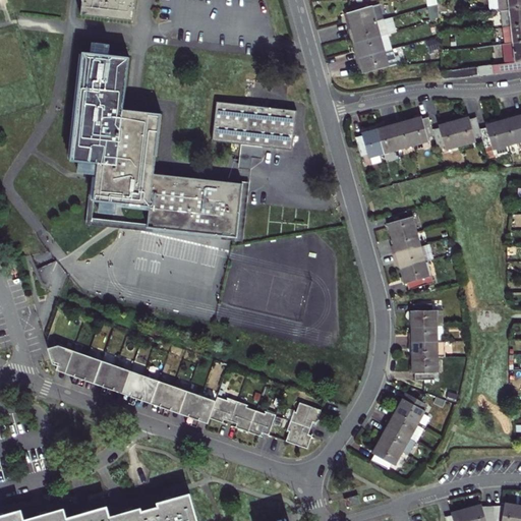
[(134,0),(82,0),(81,16),(133,21),(134,0)]
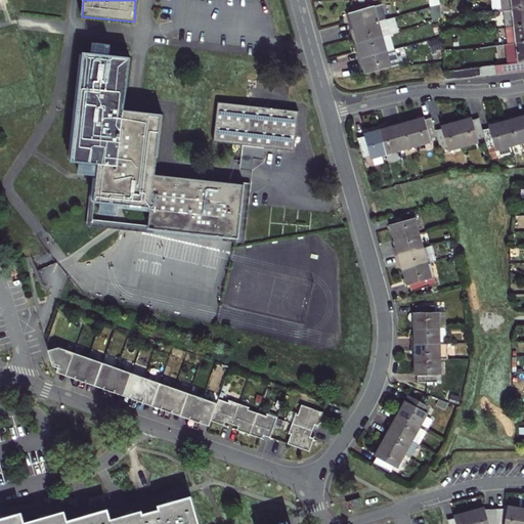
[(504,11),(523,9),(523,0),(500,0),(503,12),(504,11)]
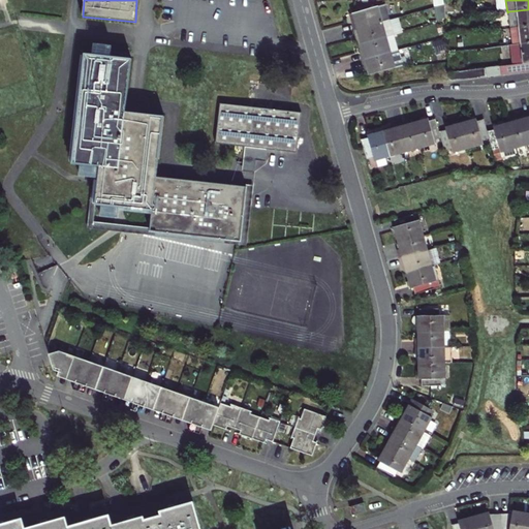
[(444,5),(444,13),(453,12),(452,1),(443,2),(444,5)]
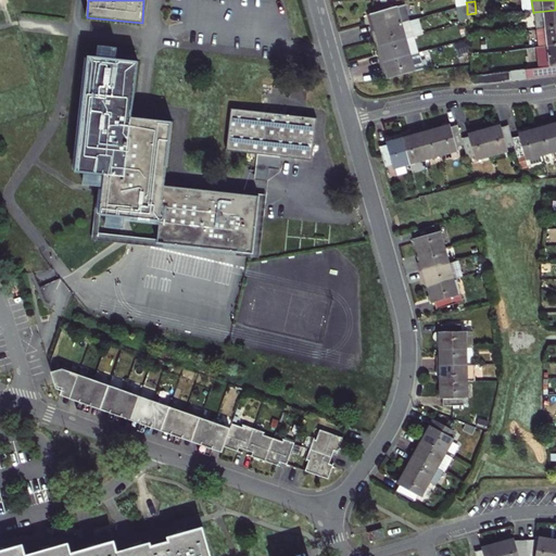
[(373,22),(371,23),(373,27),(374,32),(411,22),(405,5),(371,15),(373,22)]
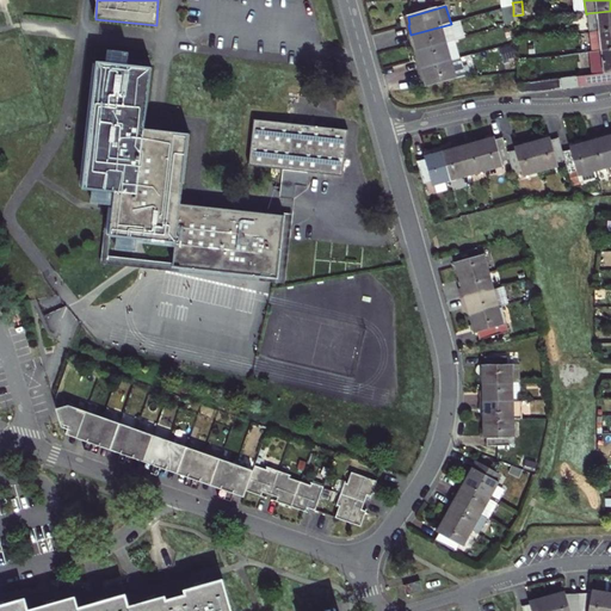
[(514,23),(513,16),(513,6),(503,10),(507,28),(514,25),(514,23)]
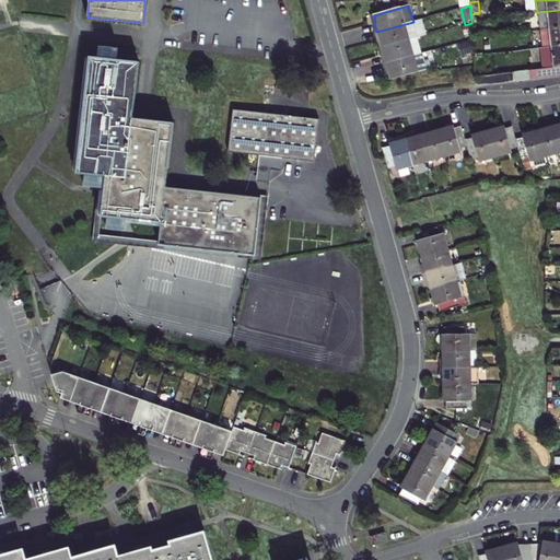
[(559,10),(538,12),(540,30),(559,26),(559,10)]
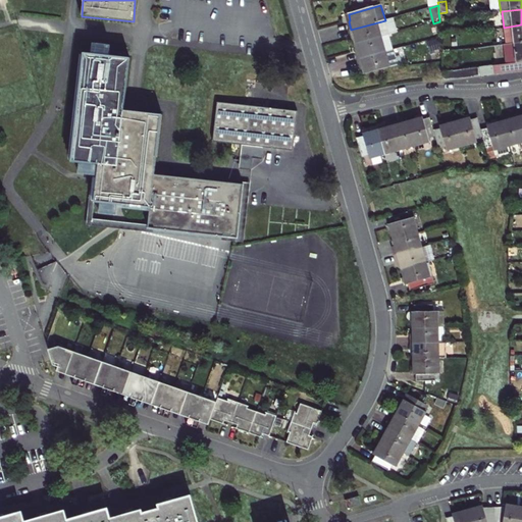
[(397,34),(393,18),(385,20),(389,36),(397,34)]
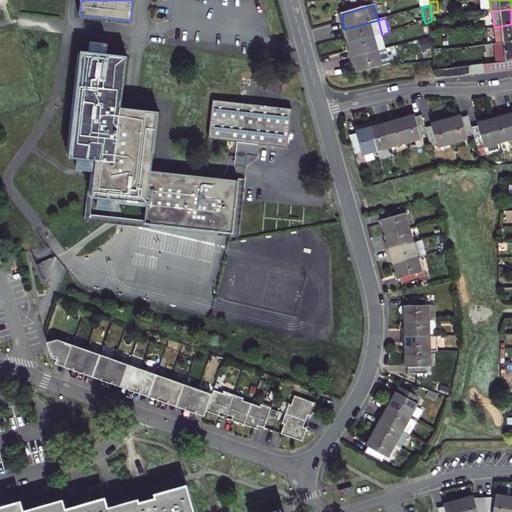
[(382,35),(378,20),(344,29),(345,34),(346,38),(348,38),(350,43),(374,37),(382,35)]
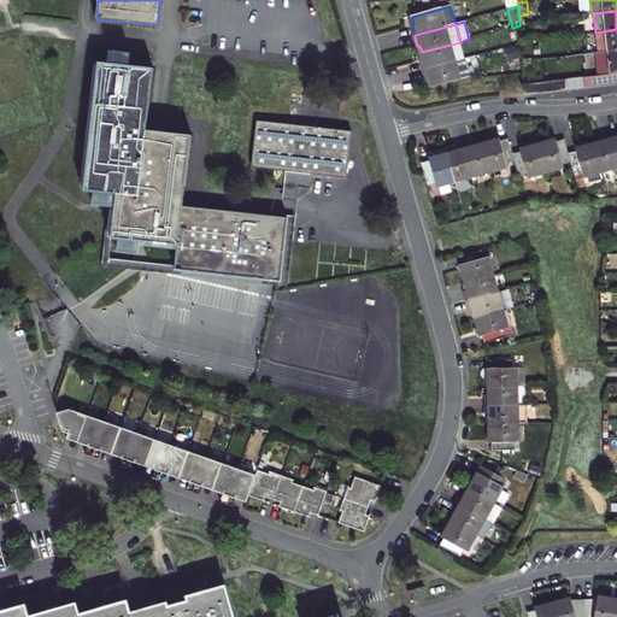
[(616,29),(595,33),(598,53),(616,51),(616,29)]
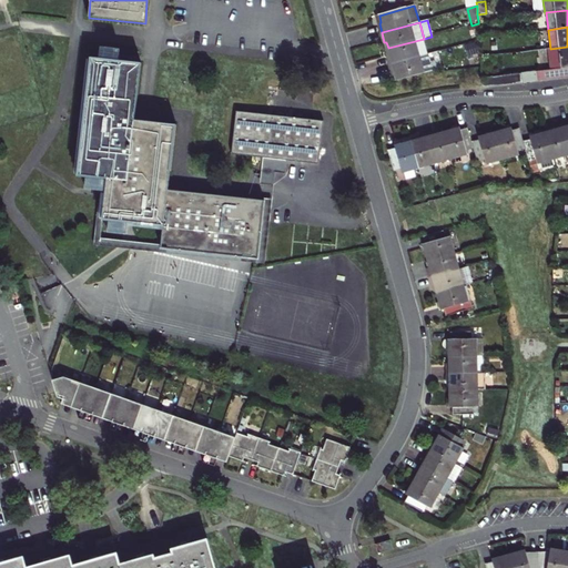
[(428,54),(424,39),(415,41),(419,57),(428,54)]
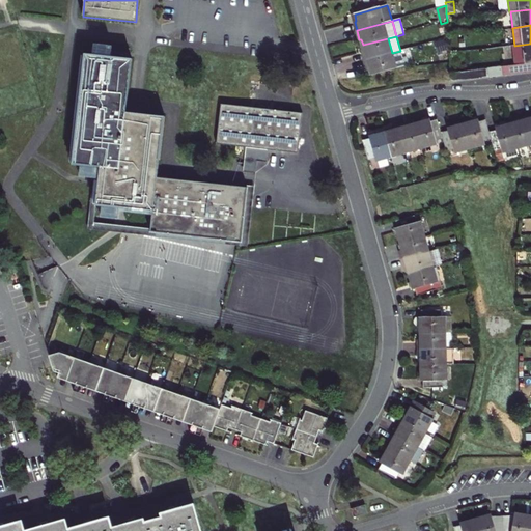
[(392,53),(388,38),(363,45),(364,51),(362,52),(363,56),(365,61),(392,53)]
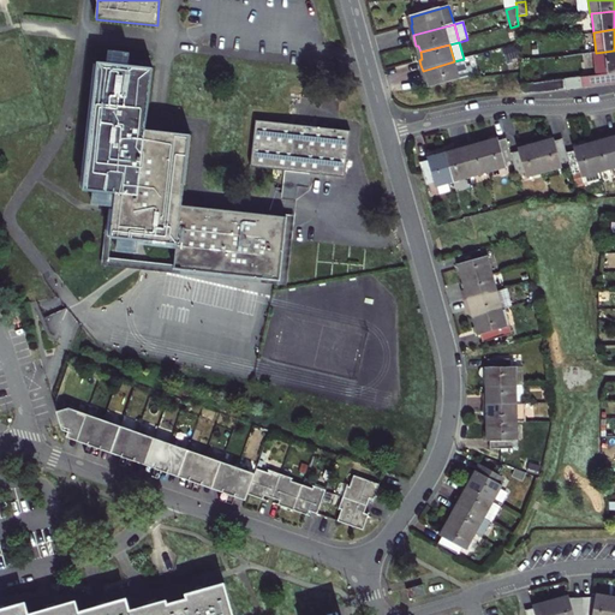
[(614,51),(596,53),(593,53),(595,72),(608,71),(608,75),(596,76),(521,84),(521,95),(614,83),(614,51)]
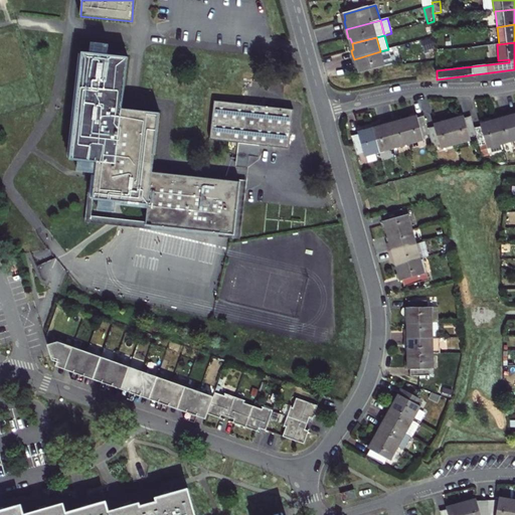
[(392,64),(388,49),(380,51),(384,66),(385,66),(392,64)]
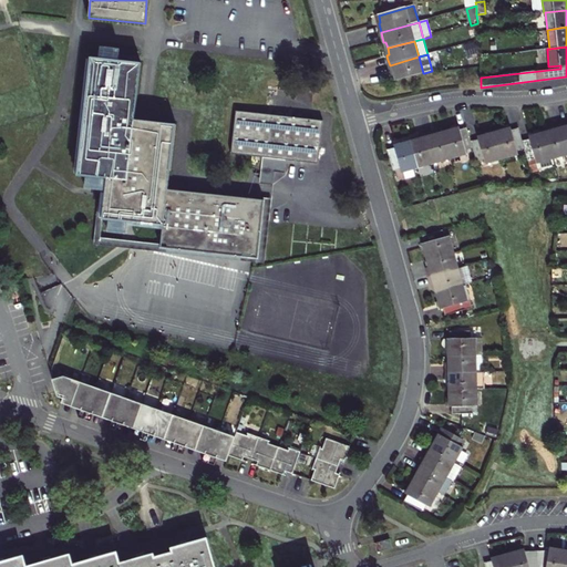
[(394,74),(397,81),(423,73),(419,57),(390,65),(391,70),(392,75),(394,74)]
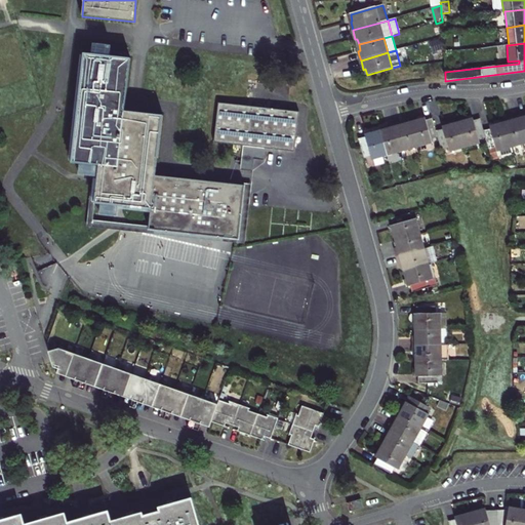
[(90,56),(84,55),(83,66),(83,70),(78,111),(73,163),(99,165),(97,178),(95,203),(152,208),(150,230),(156,231),(224,238),(238,239),(242,203),(244,187),(155,176),(162,117),(124,112),(130,61),(90,56)]
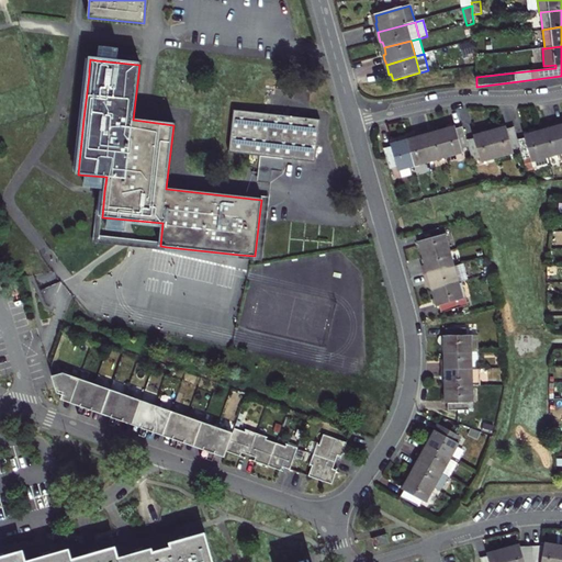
[(262,114),(235,112),(229,153),(249,155),(315,161),(319,121),(262,114)]
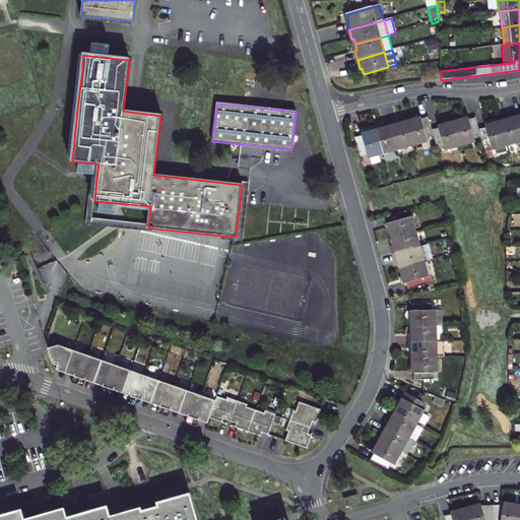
[(507,119),(500,121),(507,146),(519,142),(519,135),(514,115),(510,116),(506,117),(507,119)]
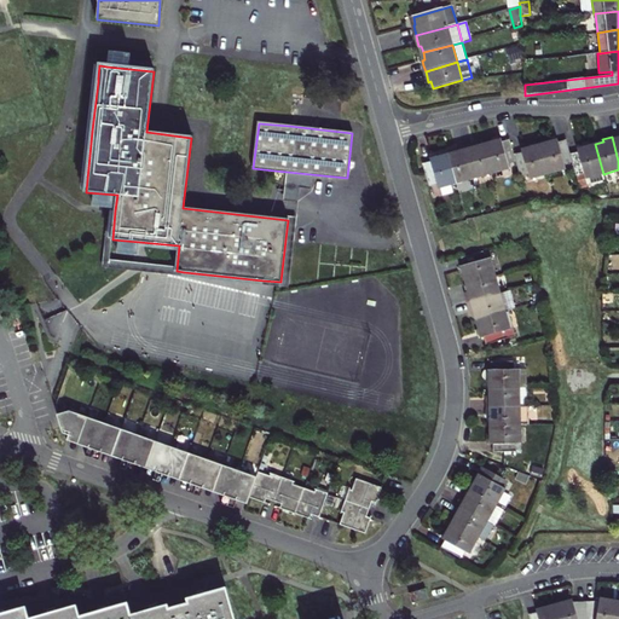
[(484,145),(491,174),(510,169),(509,166),(516,163),(514,155),(512,145),(510,140),(503,143),(502,139),(492,142),(484,145)]
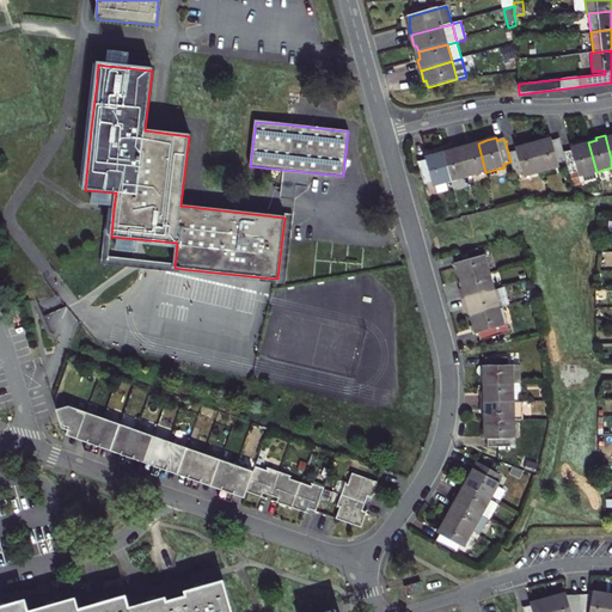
[(543,141),(533,144),(542,172),(560,167),(558,164),(567,161),(564,153),(561,139),(552,141),(552,139),(543,141)]
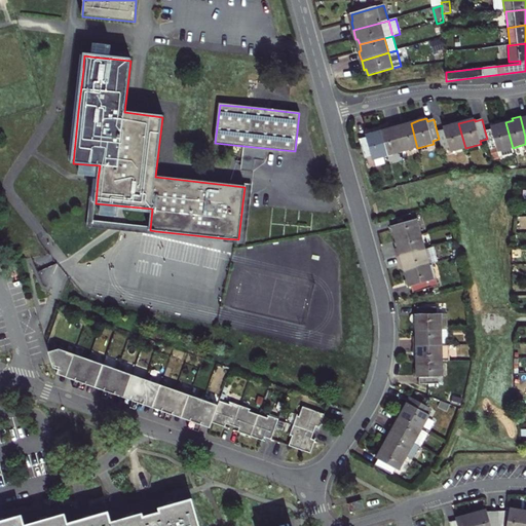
[(400,123),(396,125),(403,152),(417,148),(411,123),(404,124),(404,122),(400,123)]
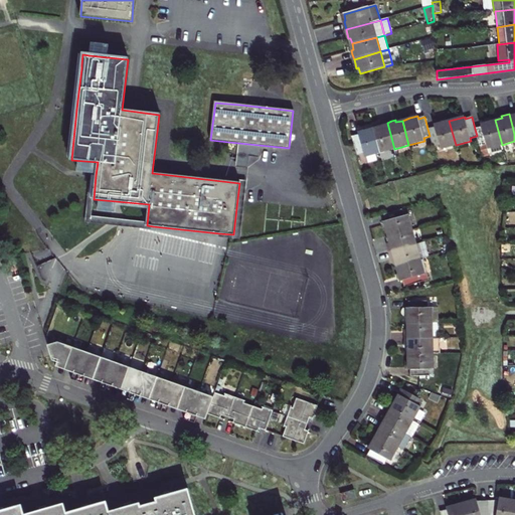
[(481,127),(475,129),(477,136),(480,147),(487,145),(488,149),(502,145),(495,120),(488,122),(481,124),(481,127)]
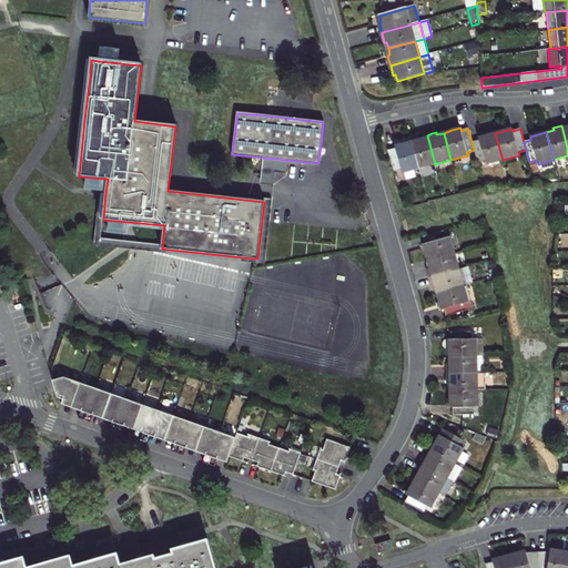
[(479,140),(472,142),(474,150),(478,163),(485,161),(486,164),(503,160),(495,133),(487,135),(478,138),(479,140)]
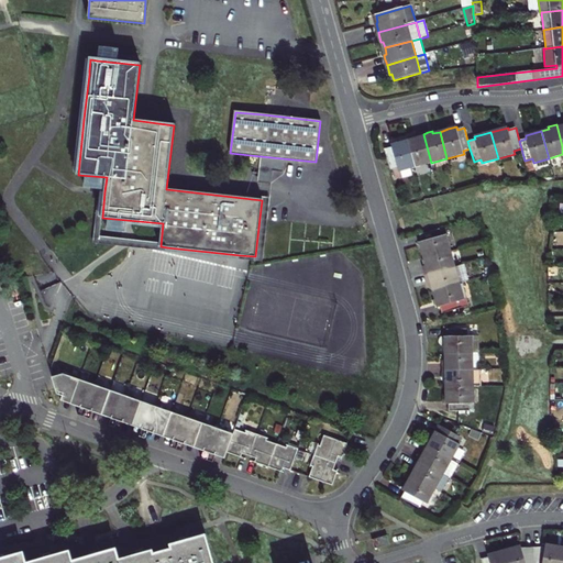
[(414,139),(407,141),(415,167),(431,163),(423,134),(418,135),(414,136),(414,139)]
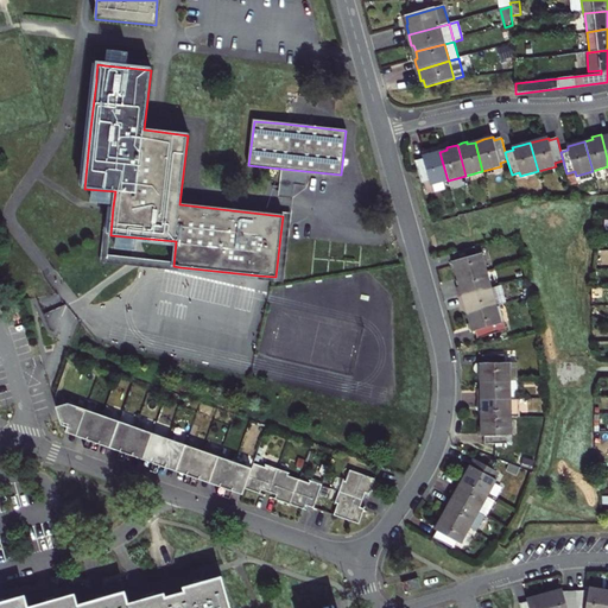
[(448,181),(439,152),(431,154),(423,157),(424,159),(416,162),(422,184),(430,182),(431,185),(448,181)]
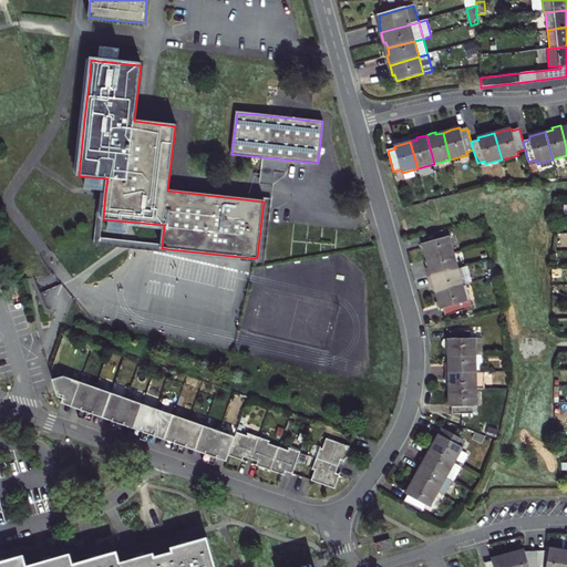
[(424,253),(426,260),(454,254),(450,237),(445,238),(443,230),(423,236),(424,244),(422,245),(424,253)]
